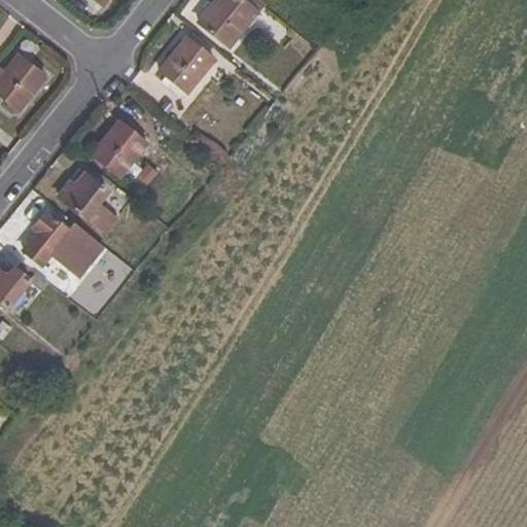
[(217,0),(199,24),(229,47),(258,12),(243,0),(217,0)]
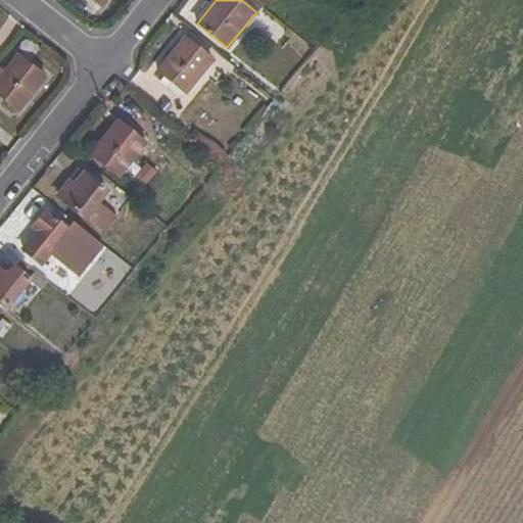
[(241,0),(256,12),(263,4),(257,0),(241,0)]
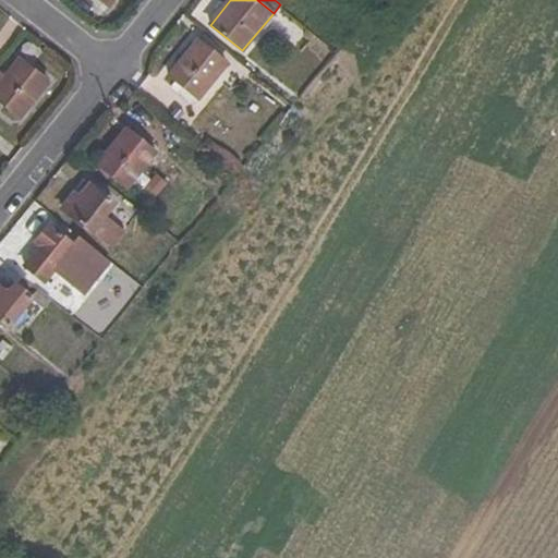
[(170,76),(198,99),(227,65),(197,41),(170,76)]
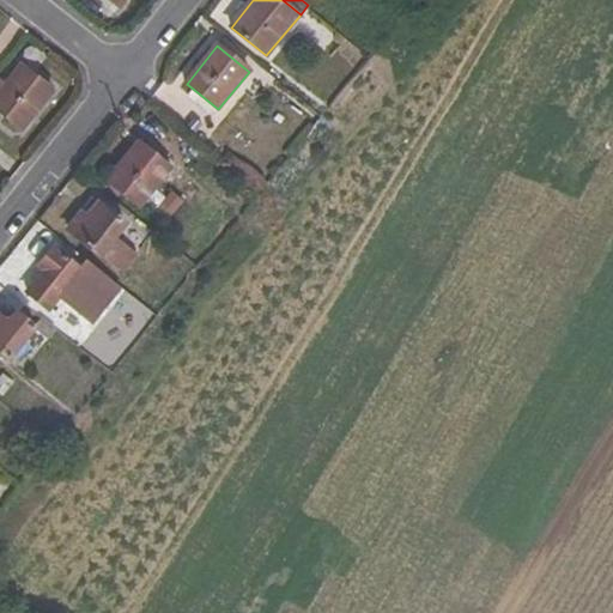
[(0,111),(22,128),(54,89),(23,66),(7,84),(0,78),(0,111)]
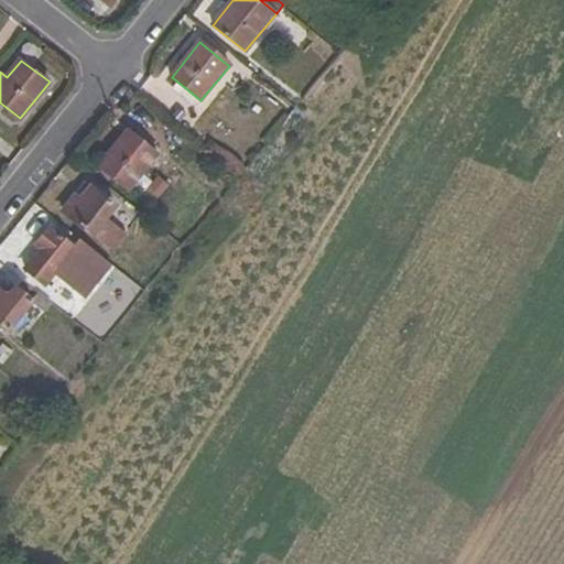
[(100,166),(130,190),(158,154),(128,131),(100,166)]
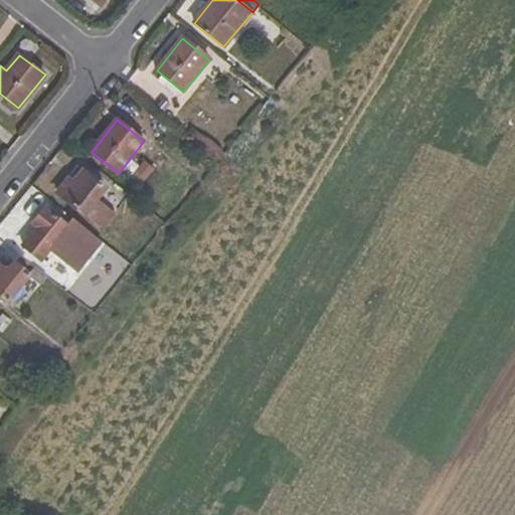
[(115,212),(97,199),(106,188),(78,167),(58,192),(102,228),(115,212)]
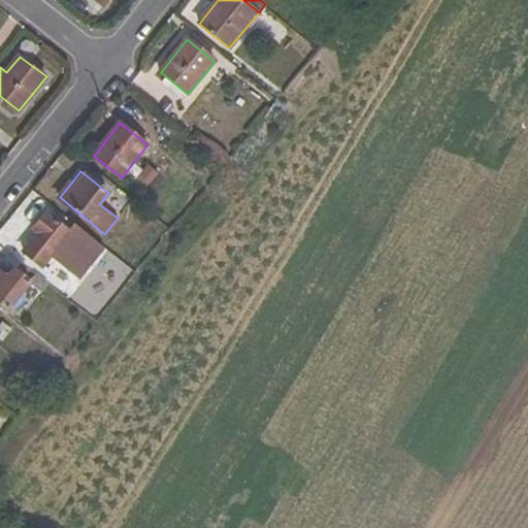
[(56,260),(78,277),(104,246),(76,224),(69,232),(46,213),(33,229),(37,232),(24,250),(41,265),(46,259),(53,264),(56,260)]
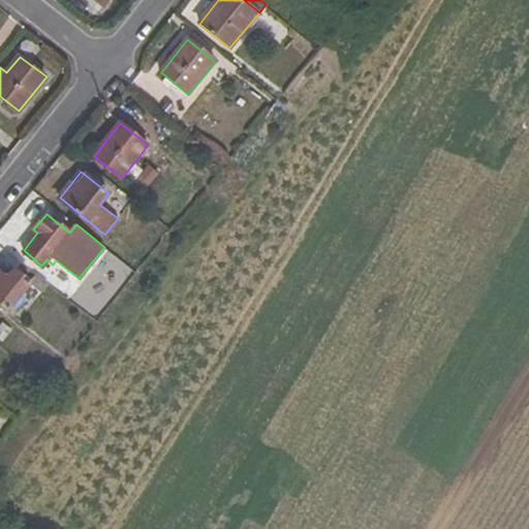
[(0,302),(9,309),(32,283),(17,270),(11,275),(4,269),(0,274),(0,302)]
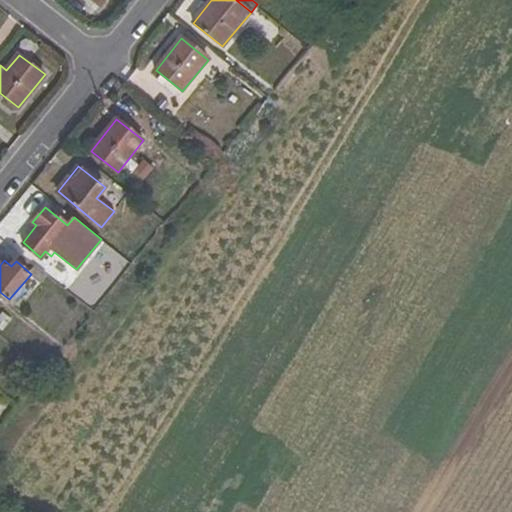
[(49,276),(36,266),(31,274),(43,284),(49,276)]
